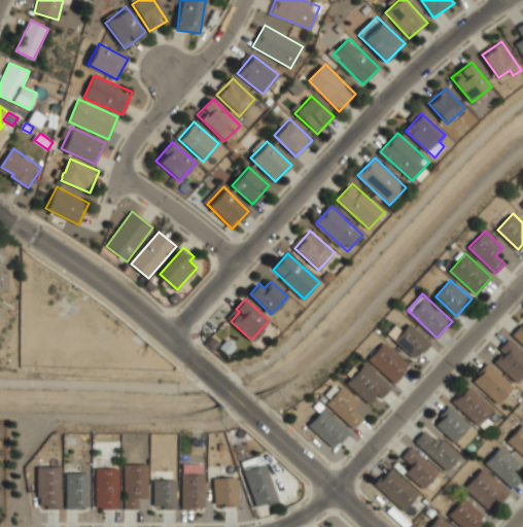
[(397,325),(389,334),(418,360),(433,344),(411,323),(404,331),(397,325)]
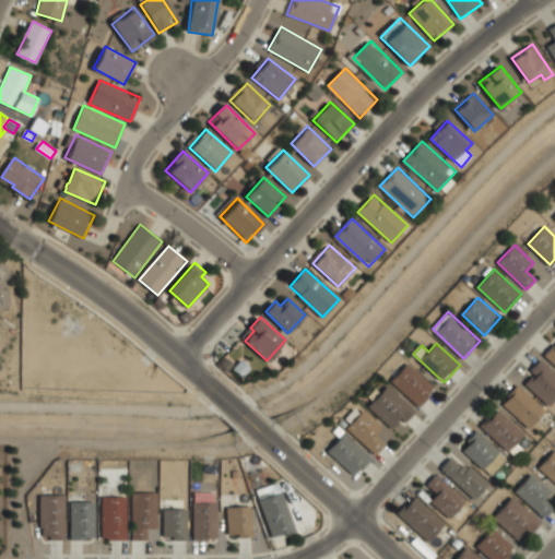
[(554,344),(545,354),(554,364),(554,344)]
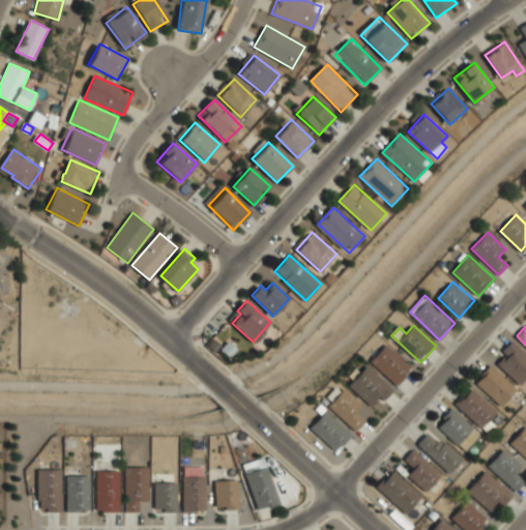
[(520,385),(525,379),(525,352),(515,341),(495,360),(520,385)]
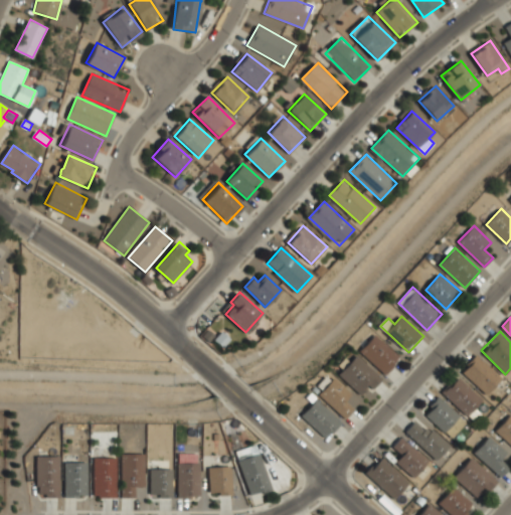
[(361,351),(386,374),(401,357),(376,334),(361,351)]
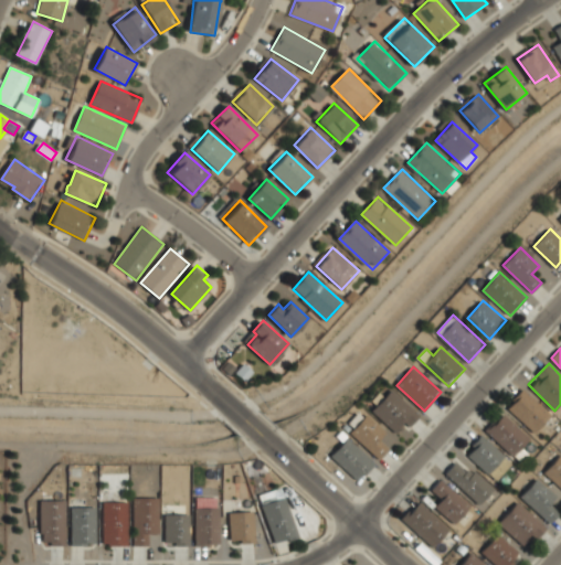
[(373,411),(398,433),(408,423),(411,427),(422,415),(393,388),(373,411)]
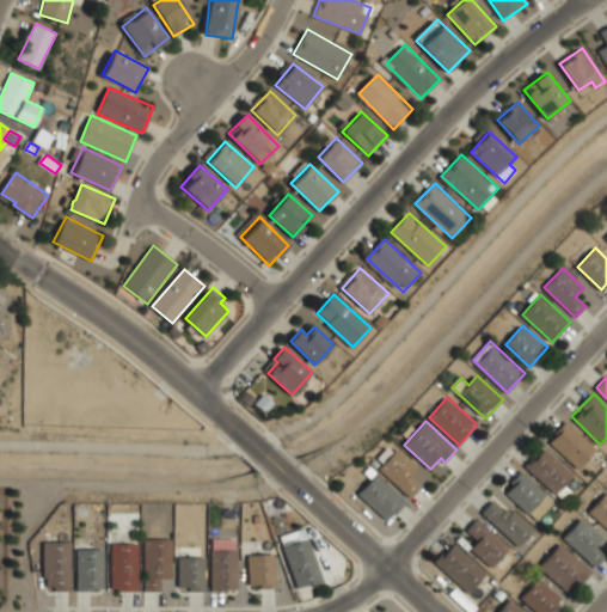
[(598,448),(566,421),(549,441),(580,469),(598,448)]
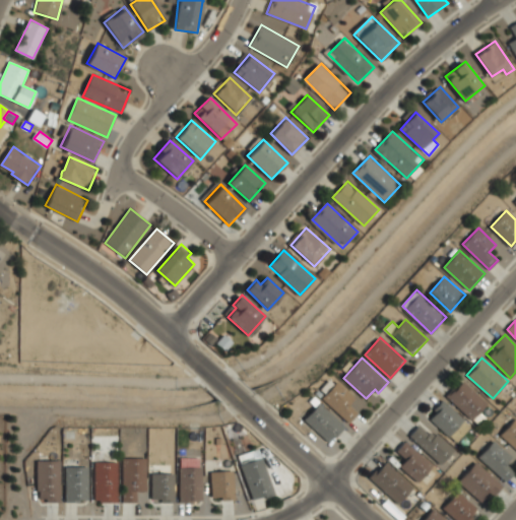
[(350,404),(357,398),(333,377),(319,392),(350,423),(360,412),(350,404)]
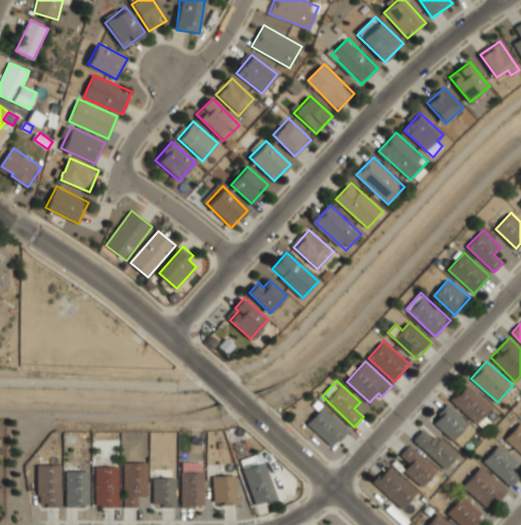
[(476,423),(492,408),(469,384),(452,400),(476,423)]
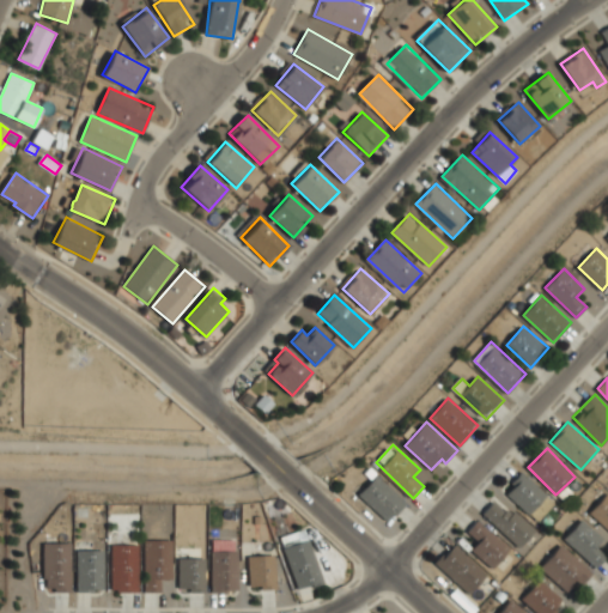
[(530,515),(548,496),(522,472),(504,491),(530,515)]
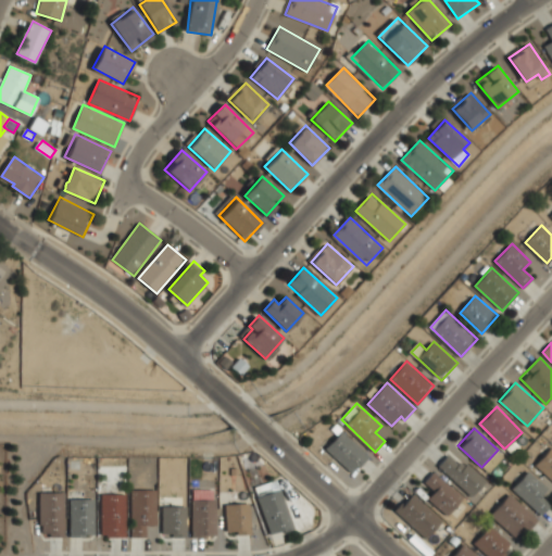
[(354,474),(369,455),(342,431),(326,449),(354,474)]
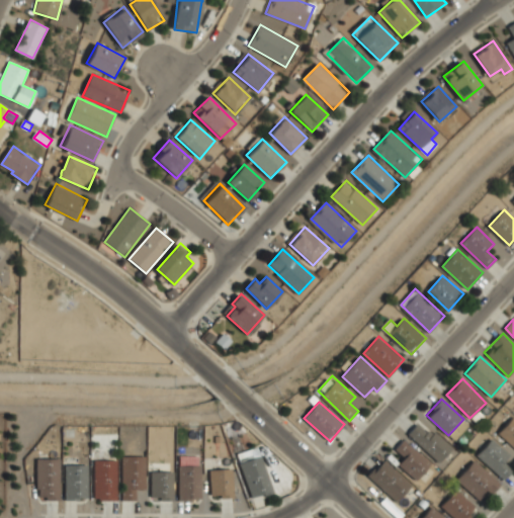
[(409,433),(438,463),(452,449),(423,419),(409,433)]
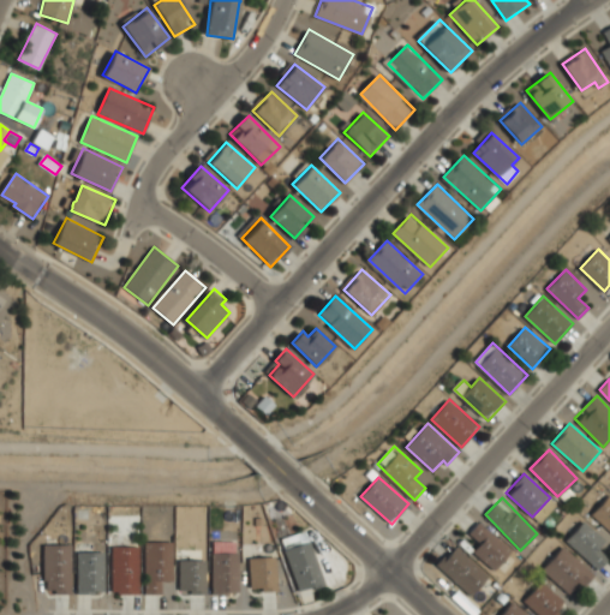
[(609,497),(593,513),(609,529),(609,497)]
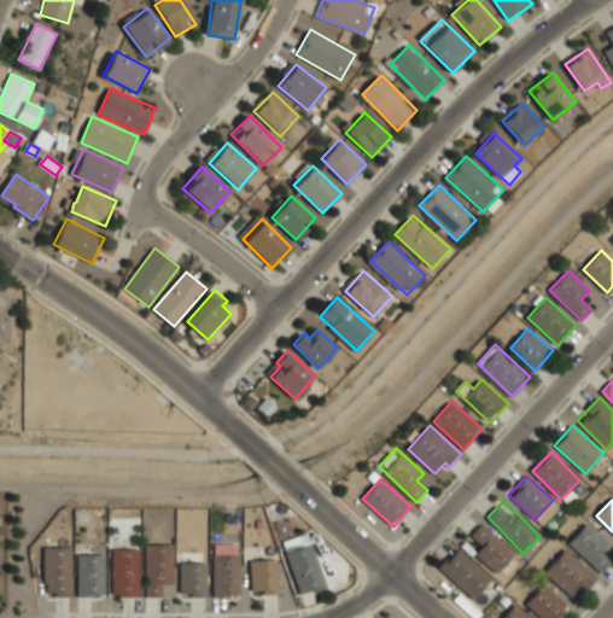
[(570,542),(602,572),(612,561),(601,552),(609,542),(588,523),(570,542)]
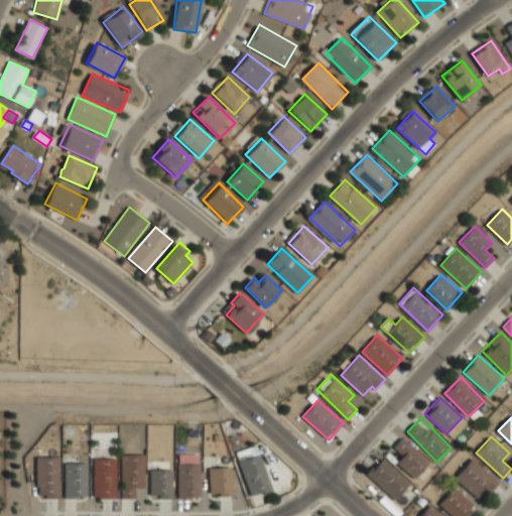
[(431,464),(403,437),(394,447),(403,456),(397,463),(416,480),(431,464)]
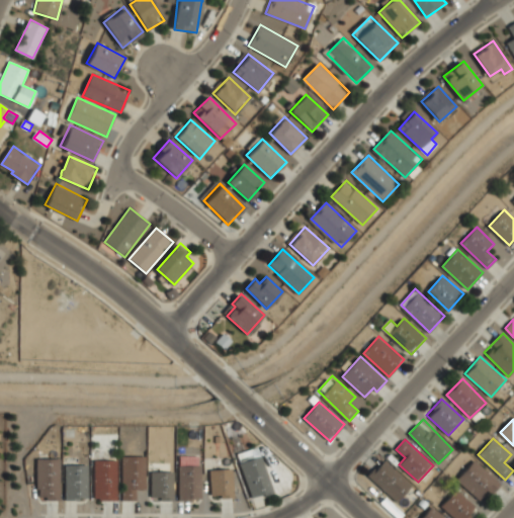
[(145,455),(122,455),(122,500),(134,500),(134,490),(145,490),(145,455)]
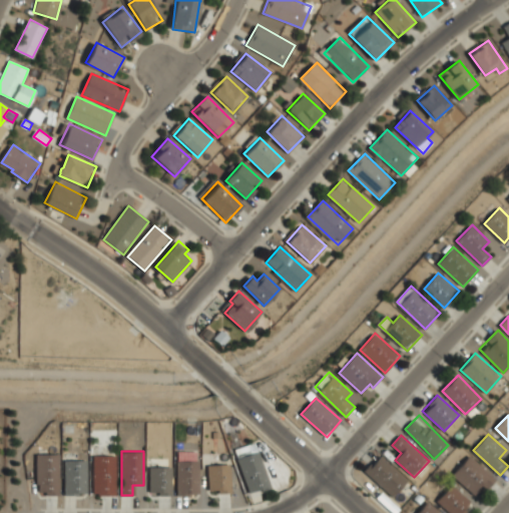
[(238,459),(249,494),(272,487),(260,451),(238,459)]
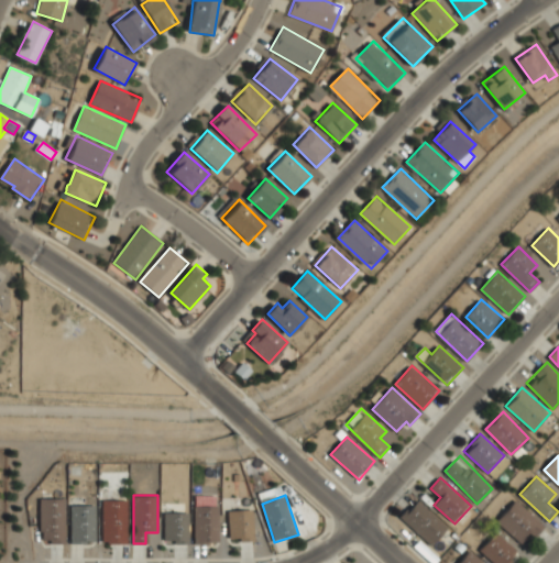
[(65,498),(41,498),(41,543),(65,543),(65,498)]
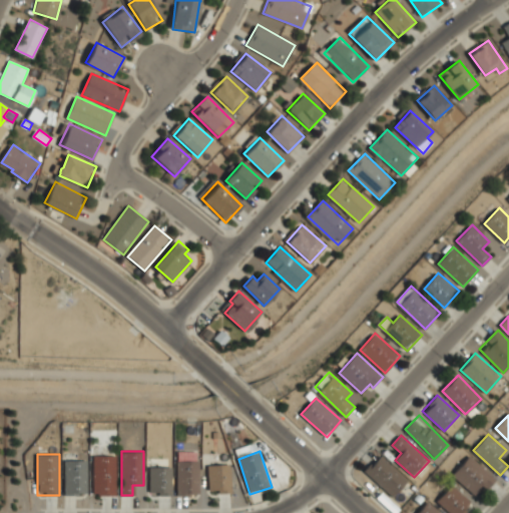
[(365,471),(392,497),(408,481),(381,455),(365,471)]
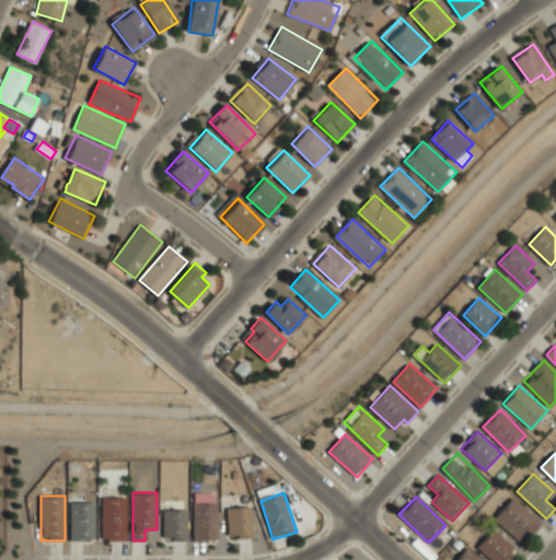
[(495,517),(521,543),(541,523),(514,497),(495,517)]
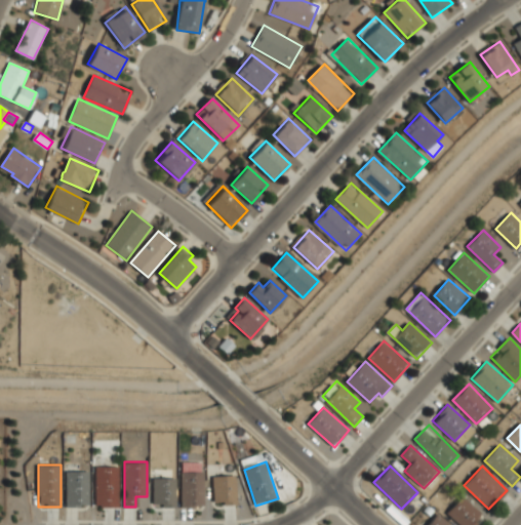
[(96,467),(96,507),(118,507),(118,467),(96,467)]
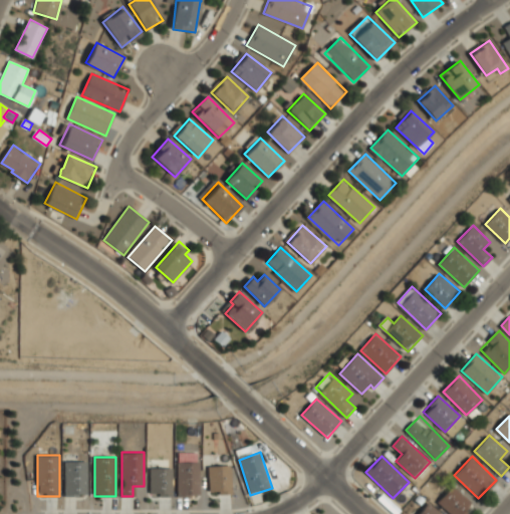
[(65,497),(87,497),(87,462),(65,462),(65,497)]
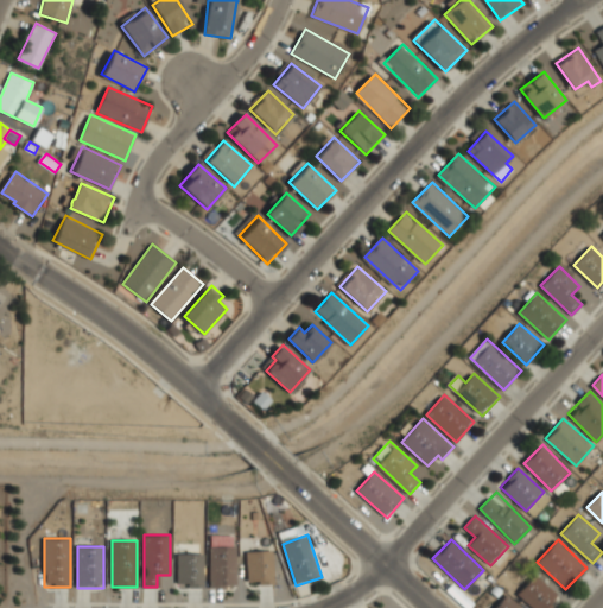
[(210,587),(236,587),(236,546),(210,546),(210,587)]
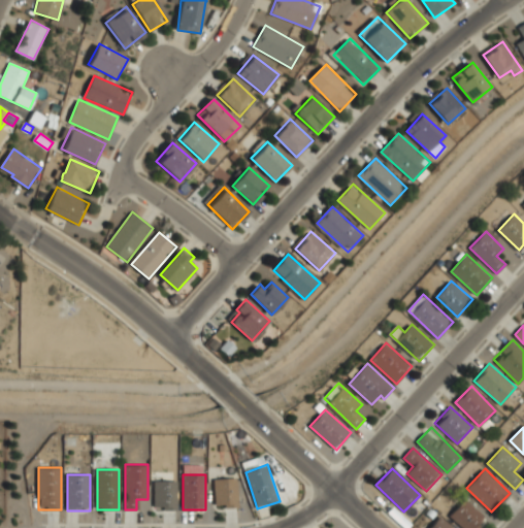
[(238,507),(238,477),(216,477),(216,507),(238,507)]
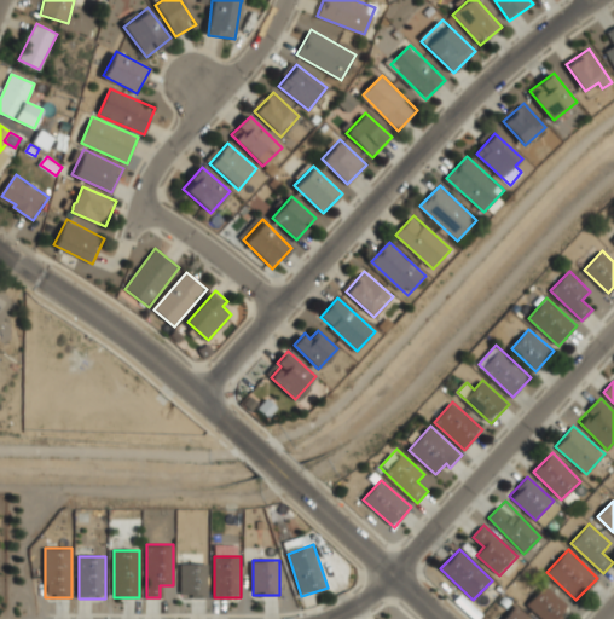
[(207,562),(180,562),(180,597),(207,597),(207,562)]
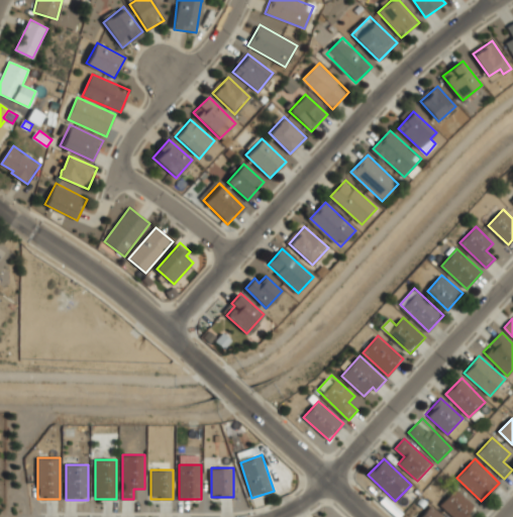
[(440,504),(453,516),(469,516),(477,508),(456,488),(440,504)]
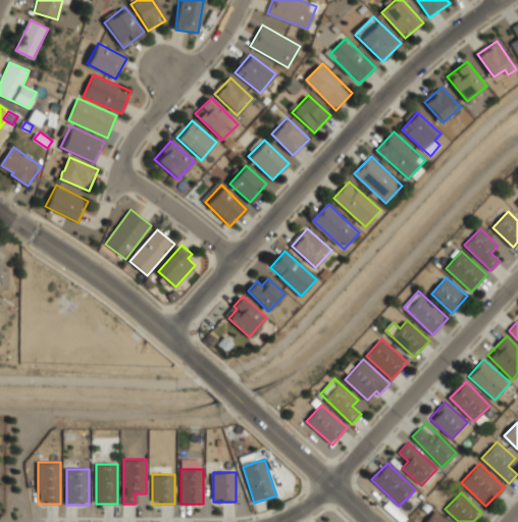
[(449,521),(437,510),(425,521),(449,521)]
